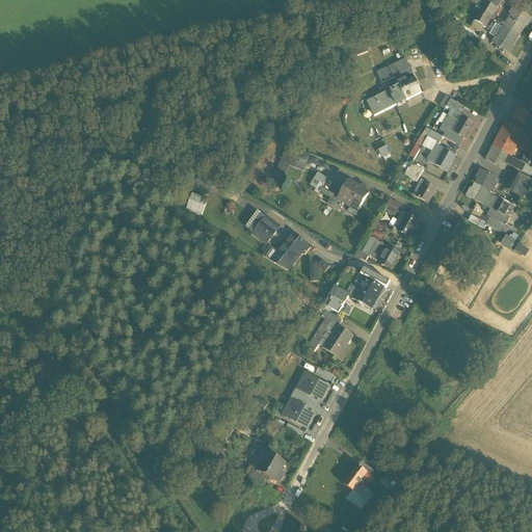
[(493,16),(502,0),(477,0),(475,4),(481,8),(491,15),(493,16)]
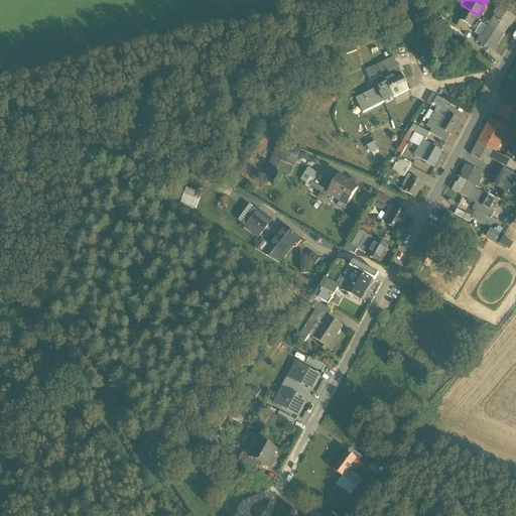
[(489,25),(504,34),(510,23),(512,24),(515,18),(498,7),(494,13),(496,14),(489,25)]
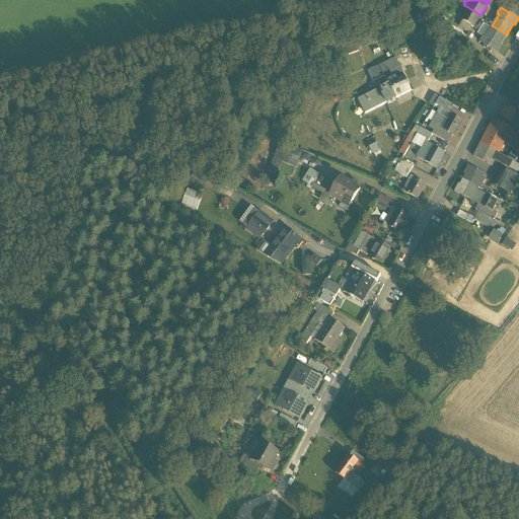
[(461,20),(473,27),(477,20),(476,19),(479,14),(469,8),(461,20)]
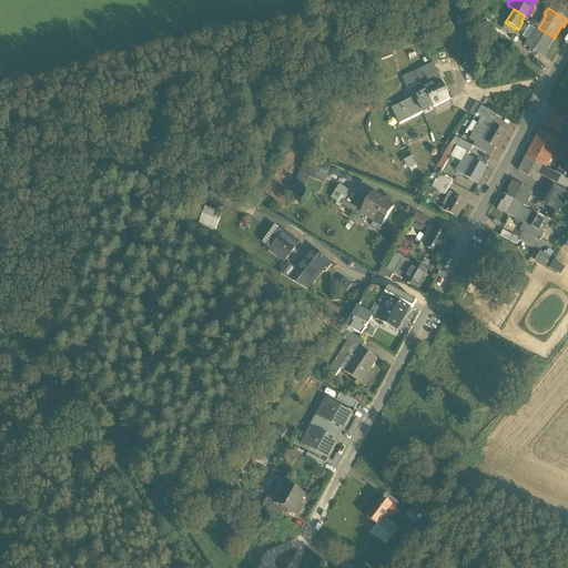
[(482,27),(488,31),(494,22),(487,18),(482,27)]
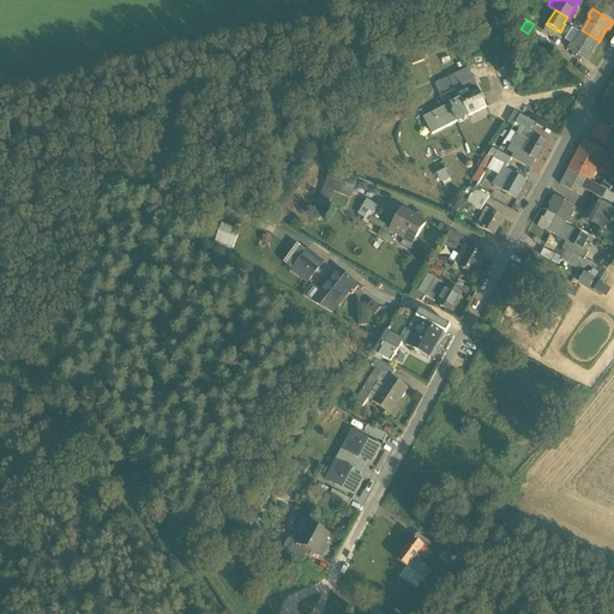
[(591,54),(600,41),(582,30),(573,44),(572,43),(567,49),(573,53),(572,55),(581,61),(582,59),(589,62),(593,55),(591,54)]
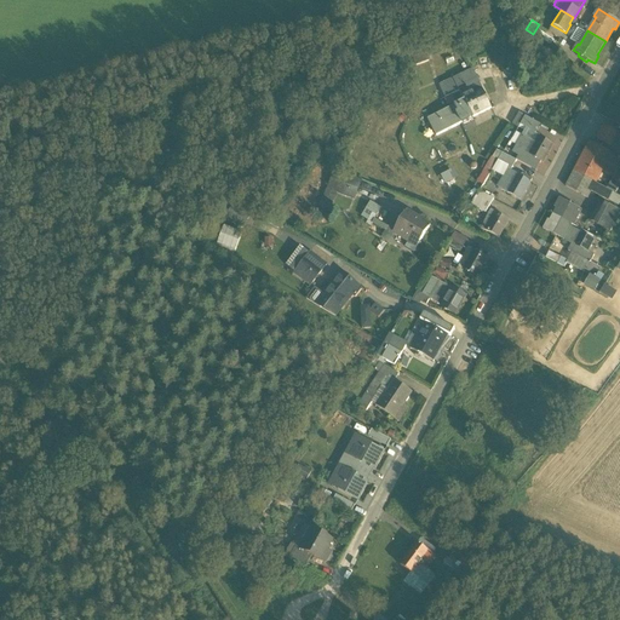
[(413,56),(417,65),(429,62),(426,55),(425,52),(413,56)]
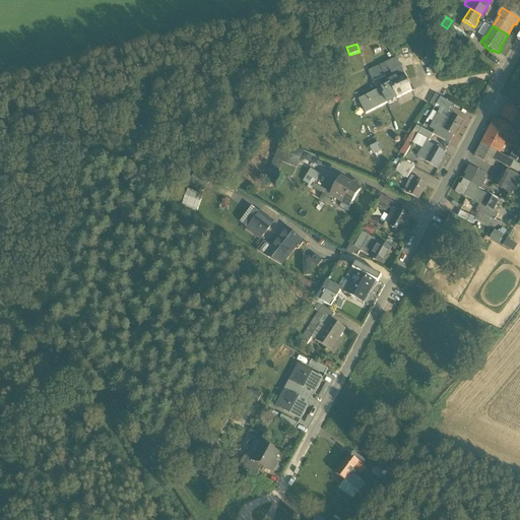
[(380,66),(385,76),(401,68),(396,59),(380,66)]
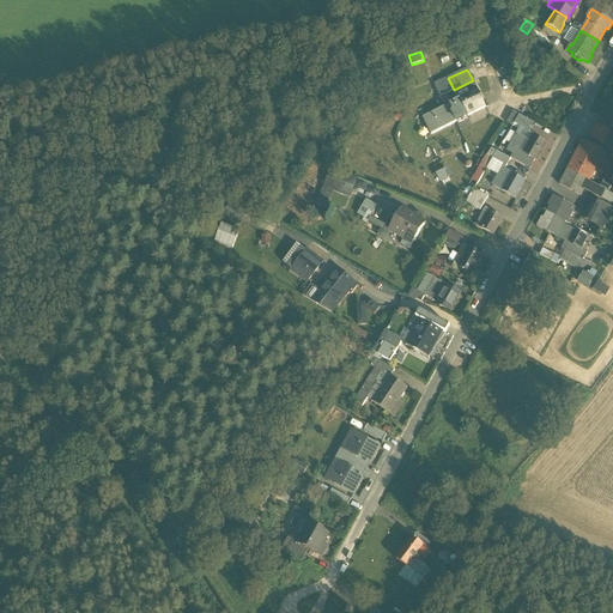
[(441,97),(454,90),(448,78),(435,85),(441,97)]
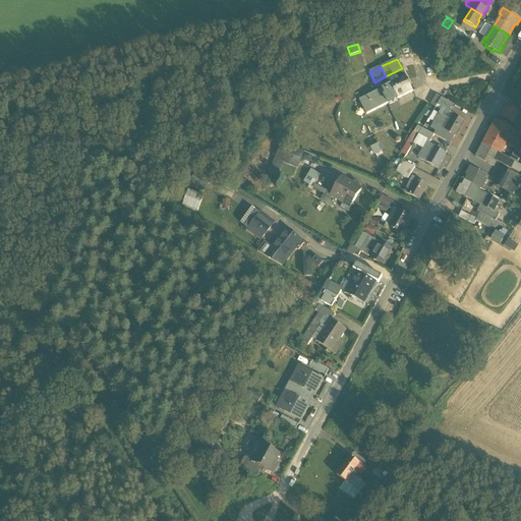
[(402,68),(386,76),(389,82),(389,83),(390,85),(359,100),(366,114),(397,99),(413,91),(405,75),(402,68)]
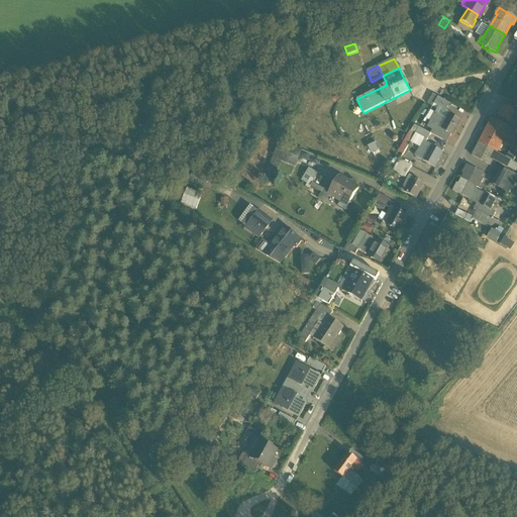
[(427,103),(432,106),(437,97),(433,94),(427,103)]
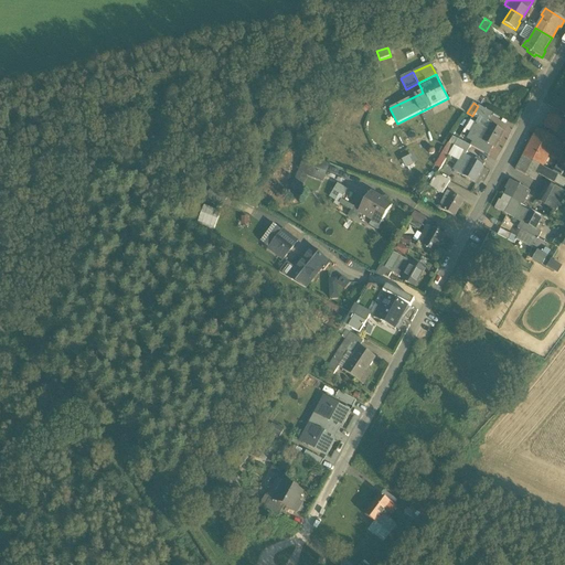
[(482,118),(488,121),(492,114),(479,106),(473,114),(482,118)]
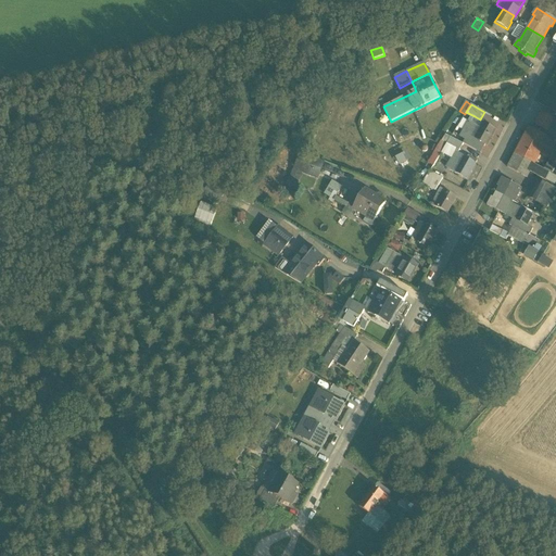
[(535,124),(547,130),(554,118),(542,112),(535,124)]
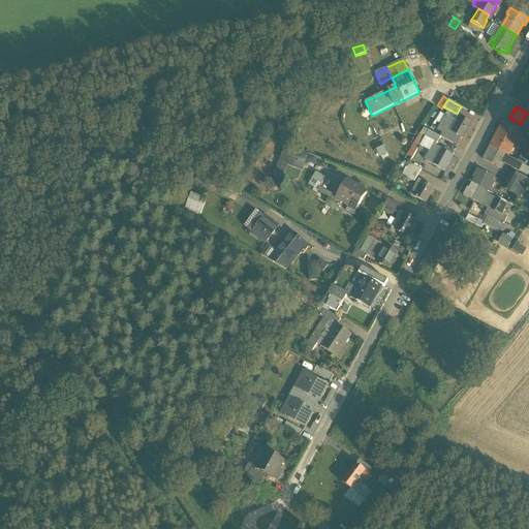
[(457,122),(459,117),(457,115),(457,114),(452,111),(448,117),(457,122)]
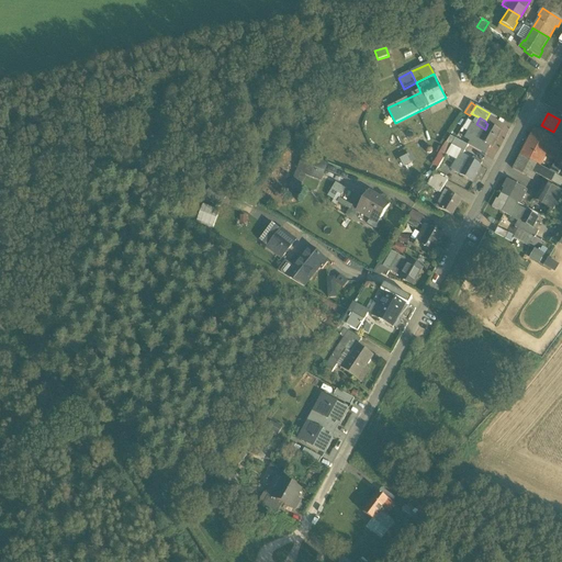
[(470,147),(485,155),(491,146),(492,147),(501,131),(487,124),(485,130),(476,124),(475,124),(468,137),(473,142),(470,147)]
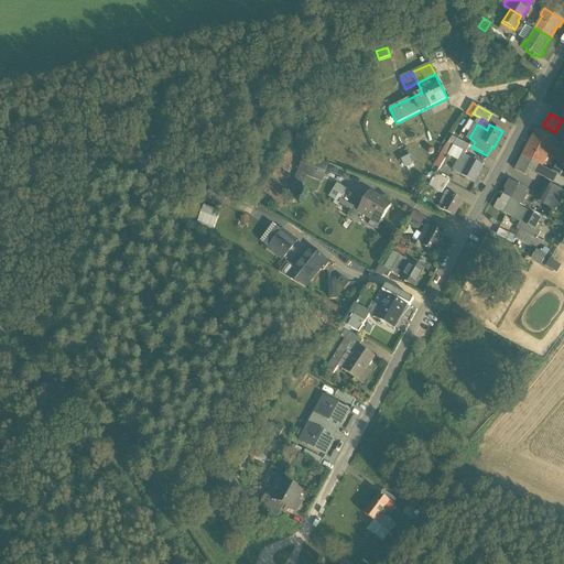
[(522,155),(542,166),(548,154),(555,141),(555,140),(535,129),(522,155)]
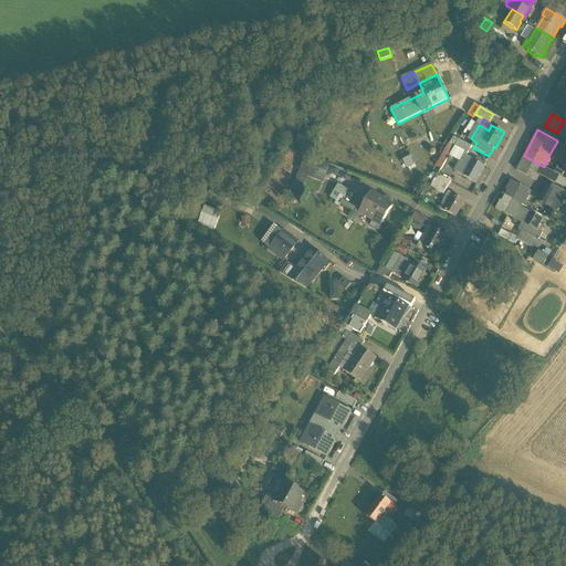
[(464,153),(468,154),(471,147),(453,137),(450,144),(454,147),(464,153)]
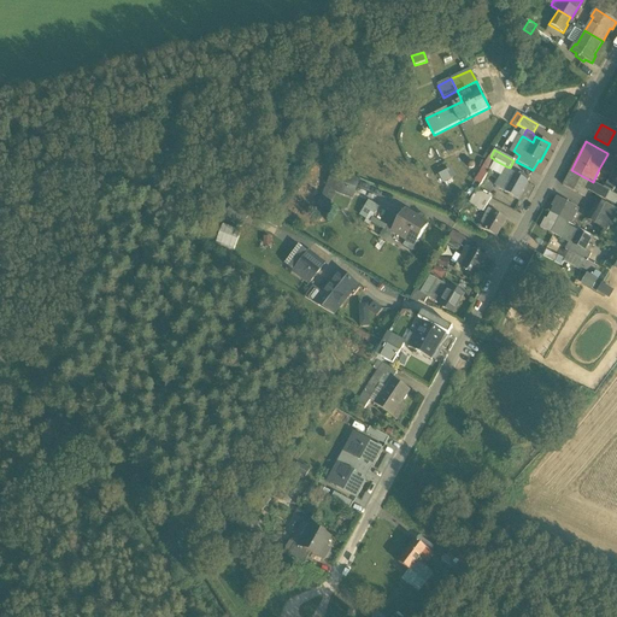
[(616,163),(616,159),(607,154),(599,169),(611,175),(612,171),(612,170),(613,171),(616,163)]
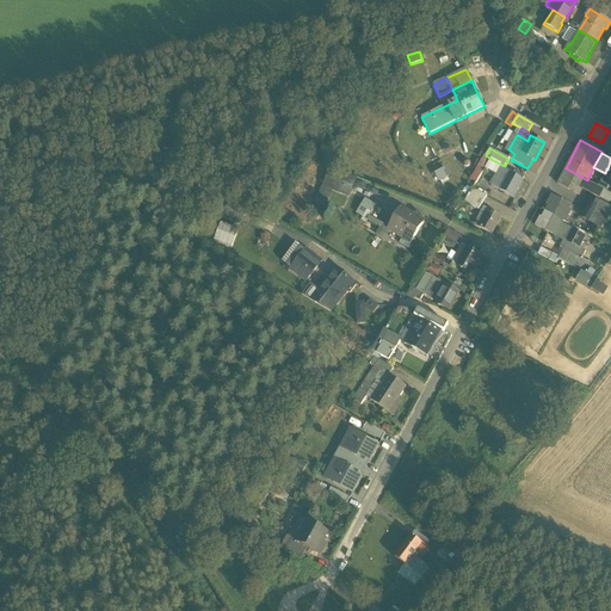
[(489,184),(491,185),(498,173),(498,174),(503,167),(504,168),(505,166),(501,165),(491,159),(486,155),(476,170),(482,173),(487,165),(498,170),(489,184)]
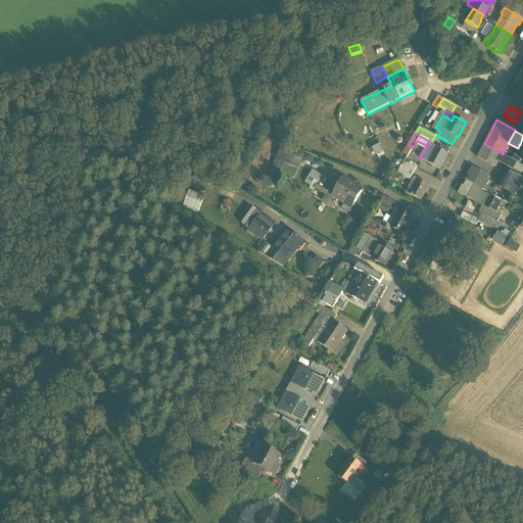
[(377,154),(387,149),(384,141),(373,147),(377,154)]
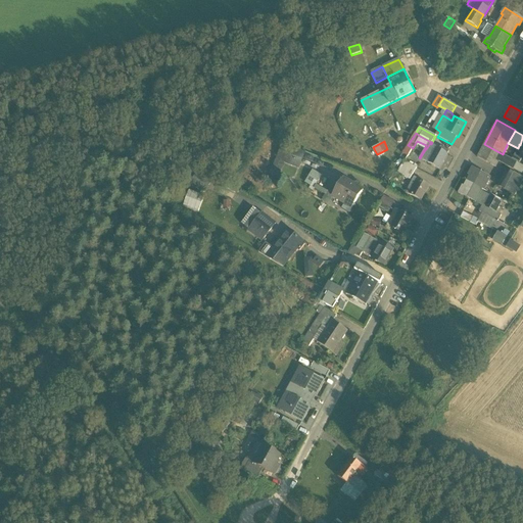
[(428,162),(438,169),(448,151),(440,147),(439,149),(431,144),(430,143),(426,149),(426,148),(420,158),(428,162)]
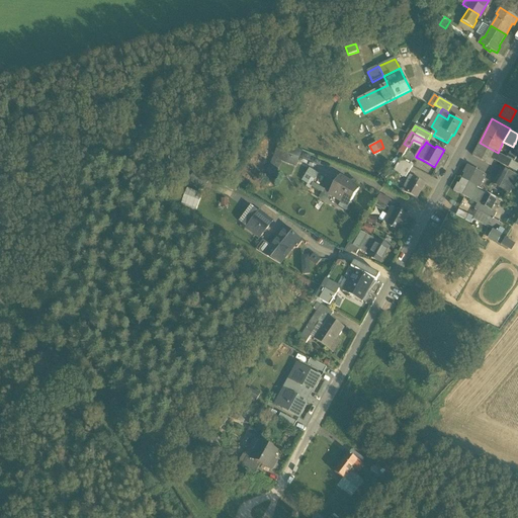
[(491,164),(494,159),(498,153),(480,143),(477,148),(472,155),(491,164)]
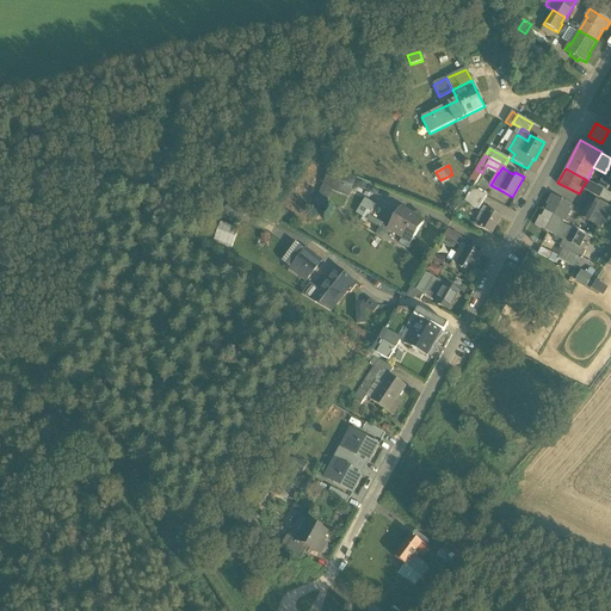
[(604,189),(606,190),(610,179),(610,176),(609,176),(610,172),(606,170),(605,173),(598,186),(604,189)]
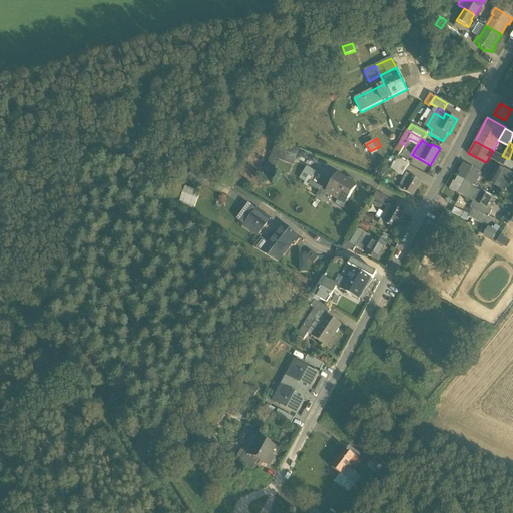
[(279,157),(294,162),(297,154),(289,151),(282,149),(279,157)]
